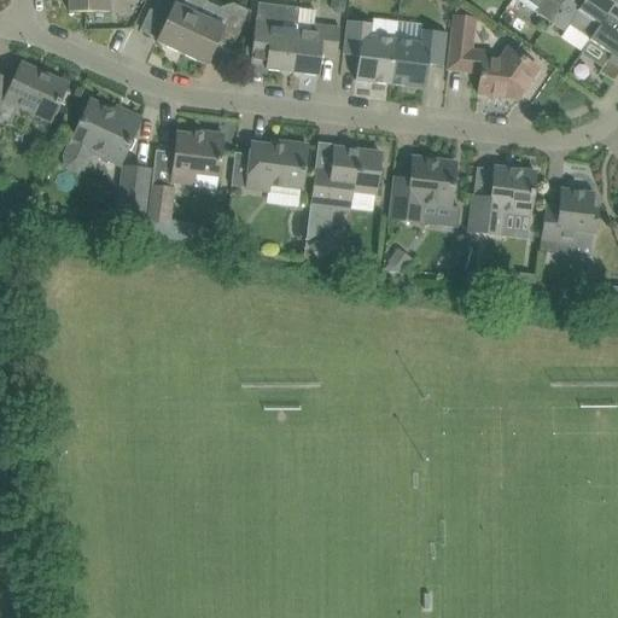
[(110,0),(69,0),(70,12),(111,12),(110,0)]
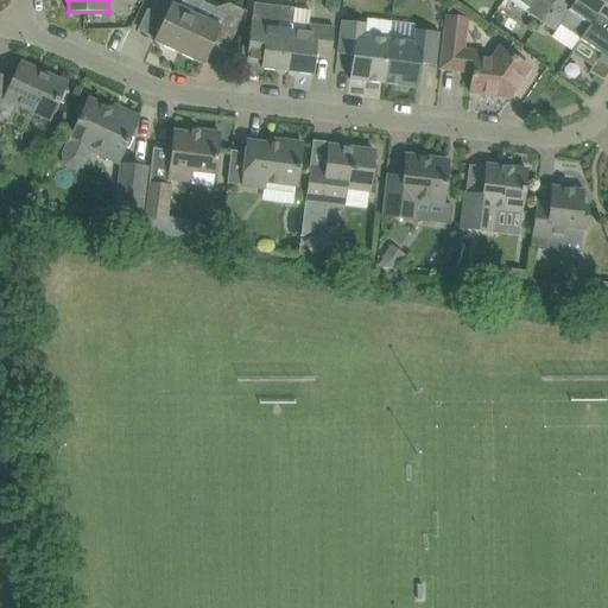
[(154,42),(179,54),(197,16),(196,16),(203,0),(157,0),(152,12),(165,18),(154,42)]
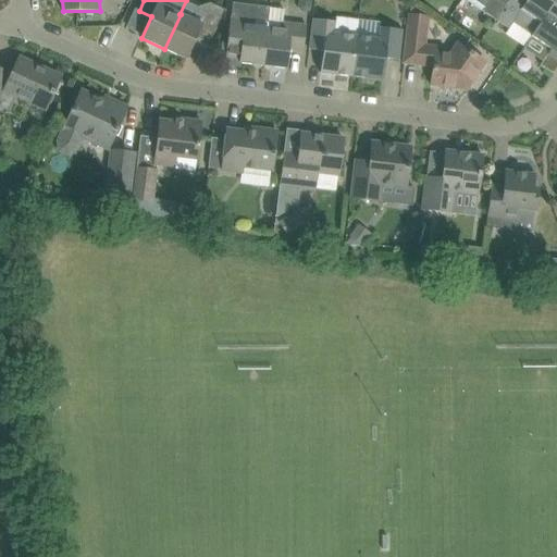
[(300,12),(308,13),(311,9),(312,2),(310,0),(299,0),(298,1),(298,8),(300,12)]
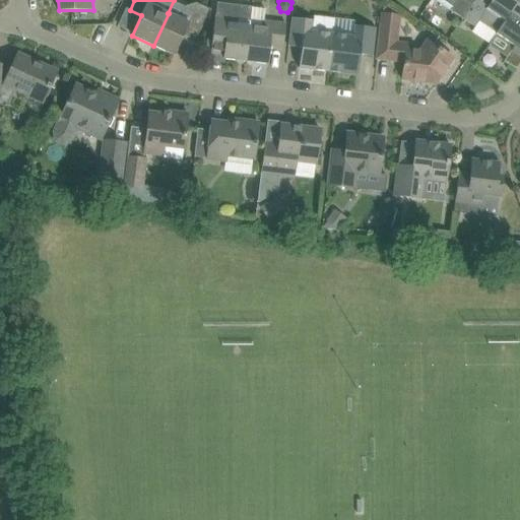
[(450,10),(462,18),(467,12),(475,0),(443,0),(453,6),(450,10)]
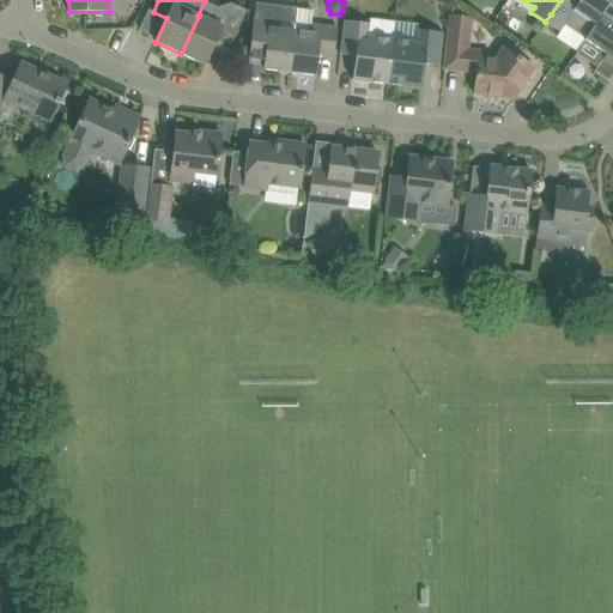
[(545,22),(560,31),(564,25),(586,40),(612,0),(581,0),(580,2),(576,0),(560,0),(551,14),(545,22)]
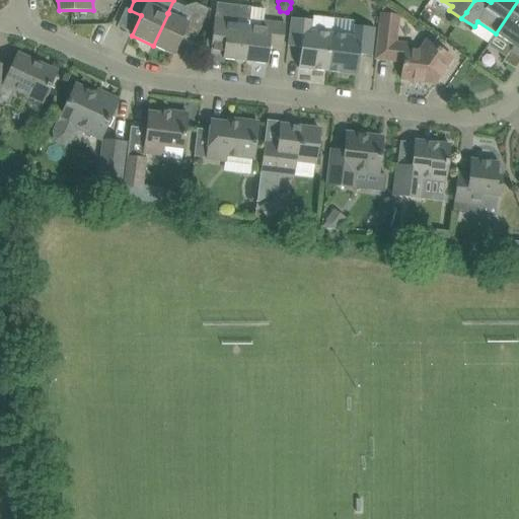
[(518,0),(496,33),(493,36),(512,50),(504,61),(516,70),(518,65),(518,0)]
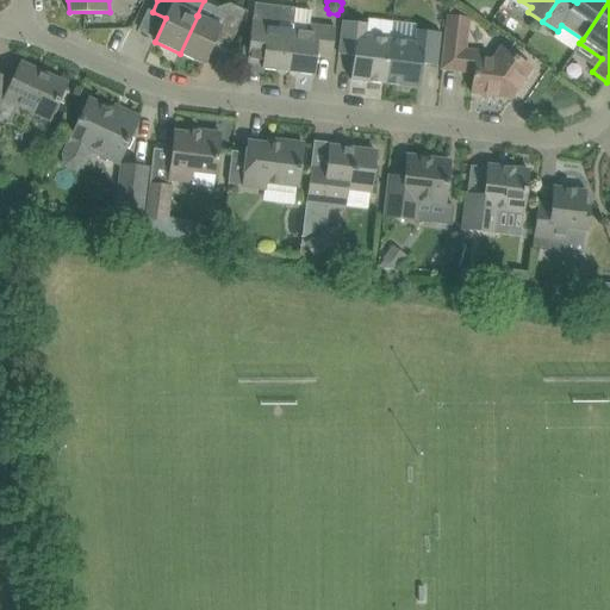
[(263,69),(290,72),(294,30),(293,30),(296,8),(255,4),(254,18),(250,48),(265,50),(263,69)]
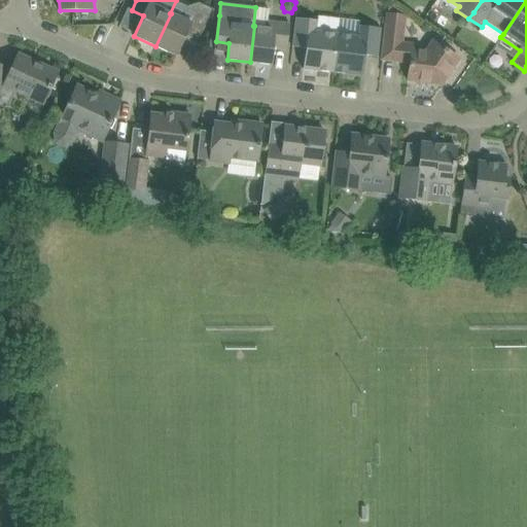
[(254,26),(250,62),(273,65),(275,48),(287,50),(290,24),(268,21),(269,8),(255,7),(253,26),(254,26)]
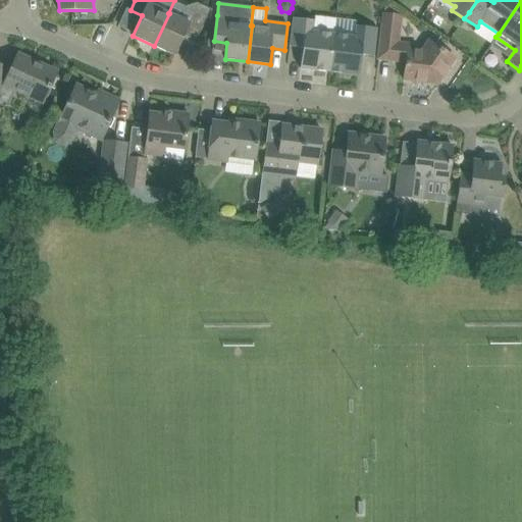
[(169,13),(154,46),(176,55),(186,35),(197,41),(208,16),(194,10),(189,22),(169,13)]
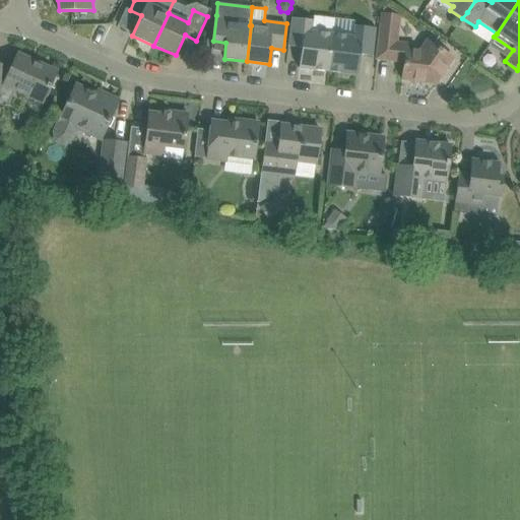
[(412,19),(399,24),(400,16),(383,14),(381,28),(380,39),(377,59),(404,62),(402,80),(437,84),(454,59),(428,41),(420,50),(397,47),(399,25),(404,38),(418,33),(412,19)]
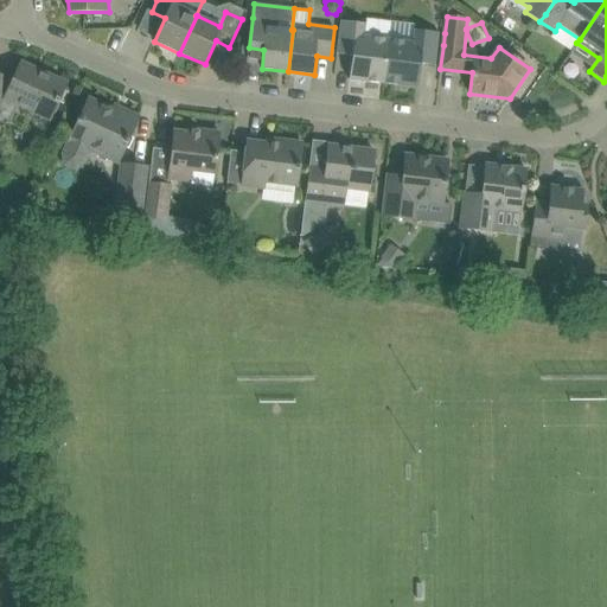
[(350,80),(384,83),(389,40),(365,37),(366,24),(342,21),(337,55),(352,56),(350,80)]
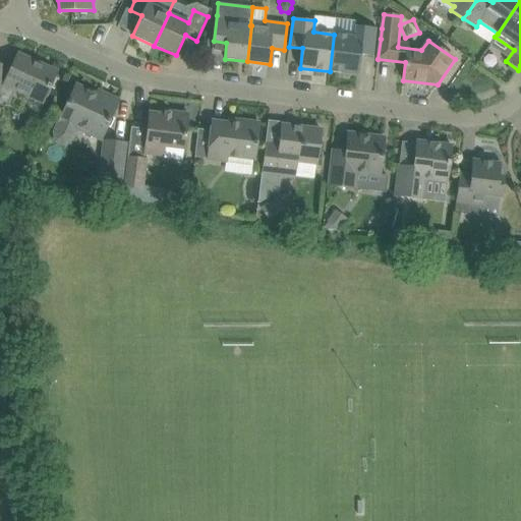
[(334,35),(330,71),(358,75),(361,55),(374,57),(378,29),(356,25),(354,37),(334,35)]
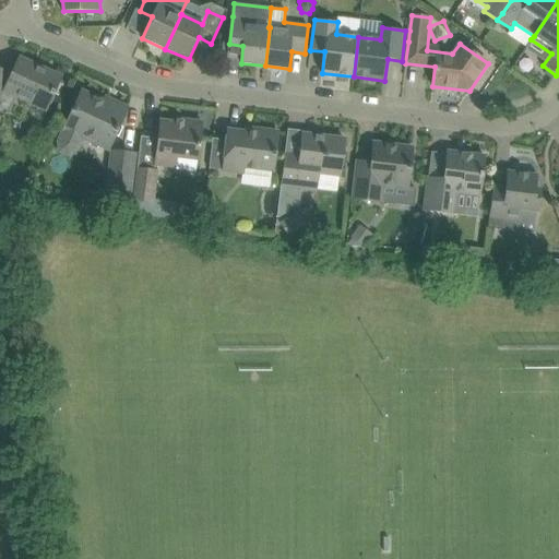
[(0,96),(2,97),(0,107),(0,109),(9,111),(16,95),(47,109),(61,78),(20,59),(6,91),(1,88),(0,95),(0,96)]
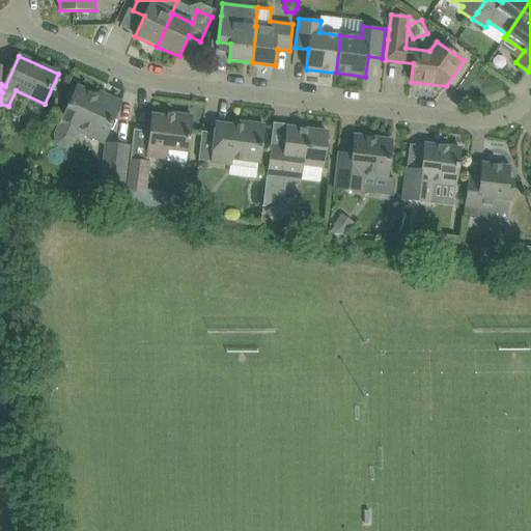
[(104,142),(113,121),(121,103),(109,96),(107,101),(78,87),(70,106),(61,122),(54,137),(55,145),(66,149),(75,144),(80,131),(104,142)]
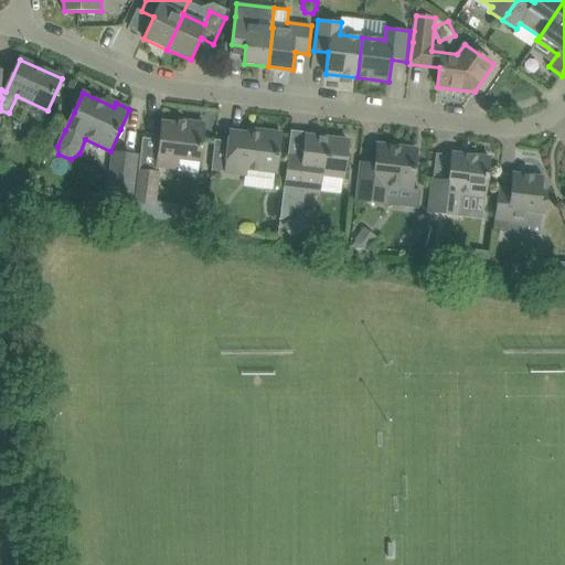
[(160,144),(158,169),(178,171),(179,159),(200,161),(203,146),(205,124),(187,121),(187,125),(162,123),(160,144)]
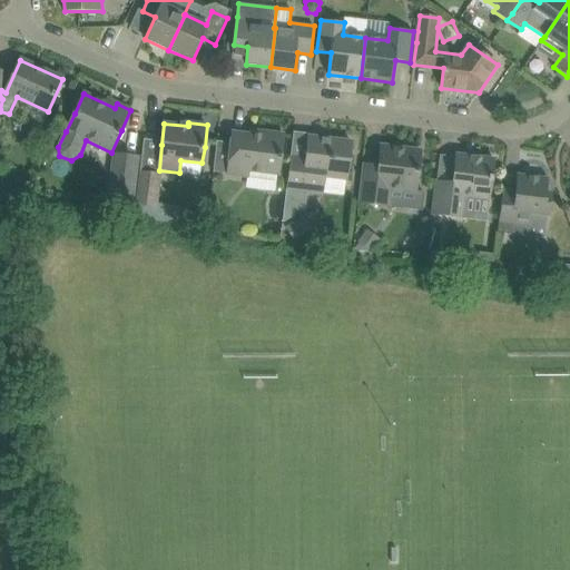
[(233,133),(231,155),(228,175),(248,177),(249,172),(279,175),(282,156),(284,134),(252,130),(252,135),(233,133)]
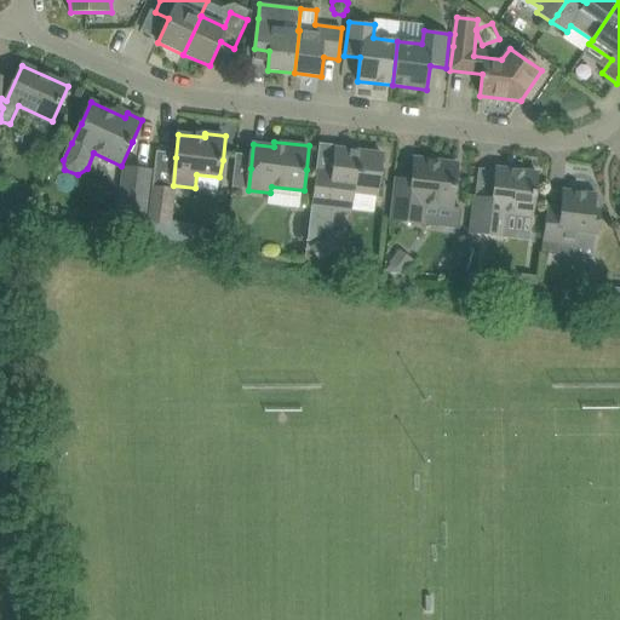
[(313,206),(309,233),(320,234),(332,228),(333,208),(351,211),(374,213),(377,195),(378,195),(380,179),(383,155),(380,155),(380,151),(365,149),(365,153),(336,149),(333,172),(316,171),(314,194),(313,206)]
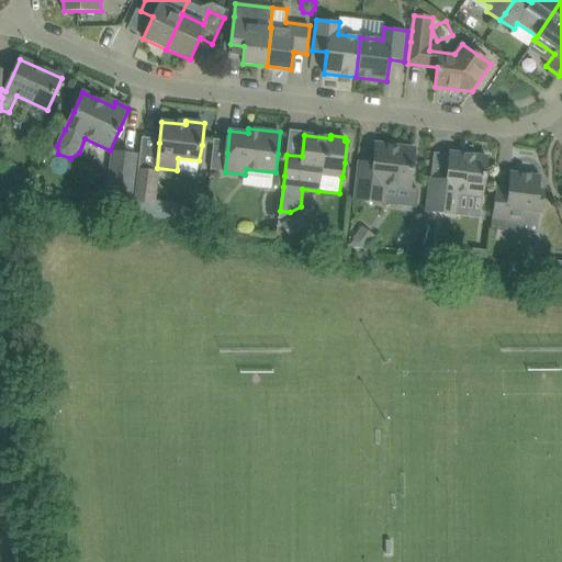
[(357,184),(355,200),(383,203),(385,187),(396,188),(395,205),(415,208),(417,190),(411,189),(413,170),(415,148),(377,144),(373,165),(359,163),(357,184)]
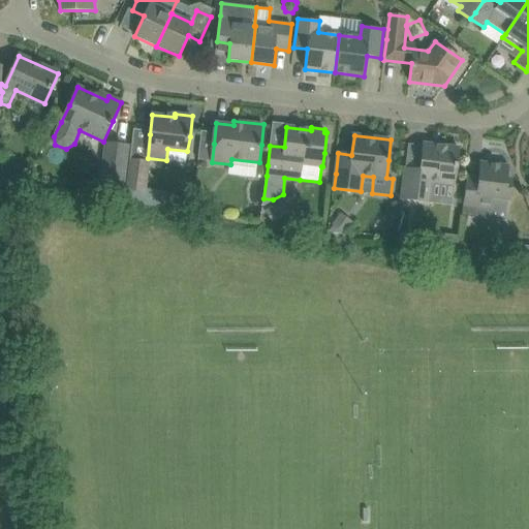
[(128,146),(109,144),(103,143),(99,181),(101,181),(100,194),(120,196),(122,181),(125,181),(128,146)]
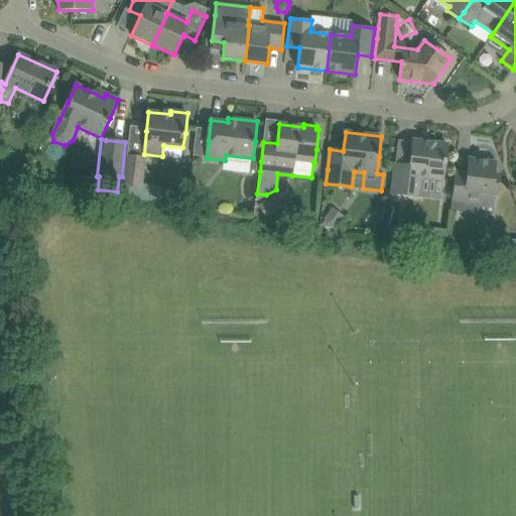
[(393,184),(392,195),(420,198),(421,195),(423,178),(442,180),(443,180),(445,164),(447,144),(413,140),(410,166),(395,164),(393,184)]
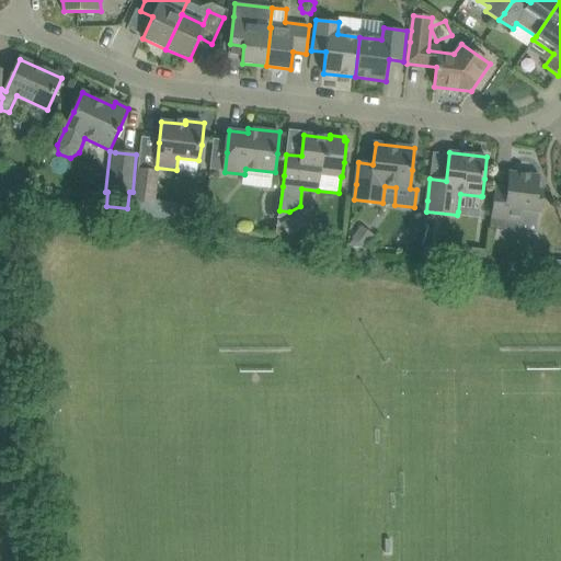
[(134,202),(132,215),(176,220),(179,208),(155,205),(159,172),(137,169),(134,202)]
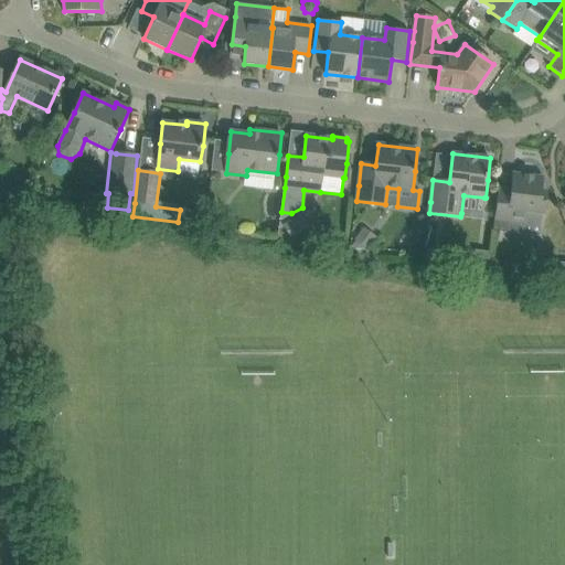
[(498,195),(496,217),(494,231),(519,234),(520,222),(524,222),(526,211),(544,213),(546,192),(541,192),(543,178),(513,174),(512,190),(511,198),(498,195)]
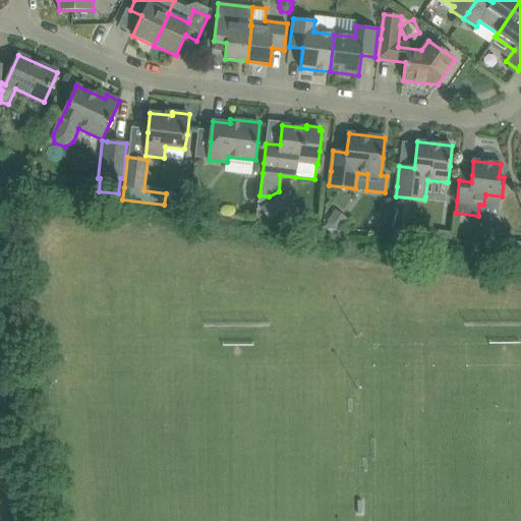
[(198,190),(191,201),(206,211),(213,198),(198,190)]
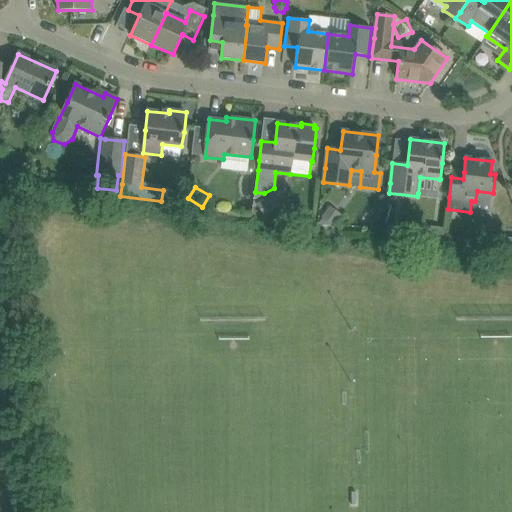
[(275,210),(268,197),(256,204),(263,217),(275,210)]
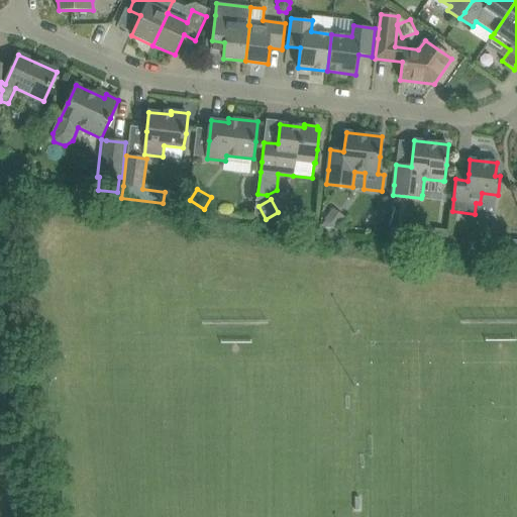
[(324,219),(335,227),(343,217),(332,209),(324,219)]
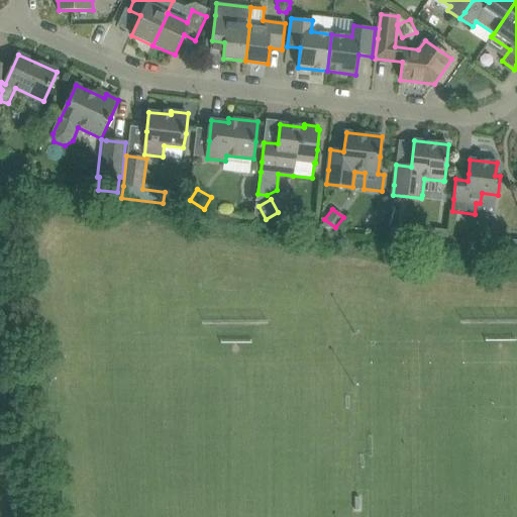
[(449,234),(448,244),(458,246),(459,240),(455,235),(449,234)]
